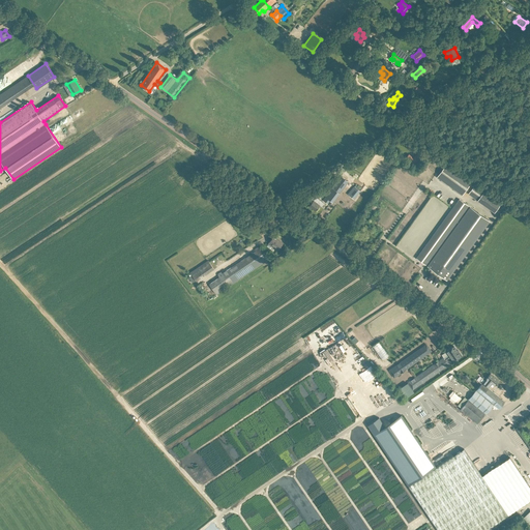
[(406,157),(414,164),(419,156),(416,153),(413,157),(409,154),(406,157)]
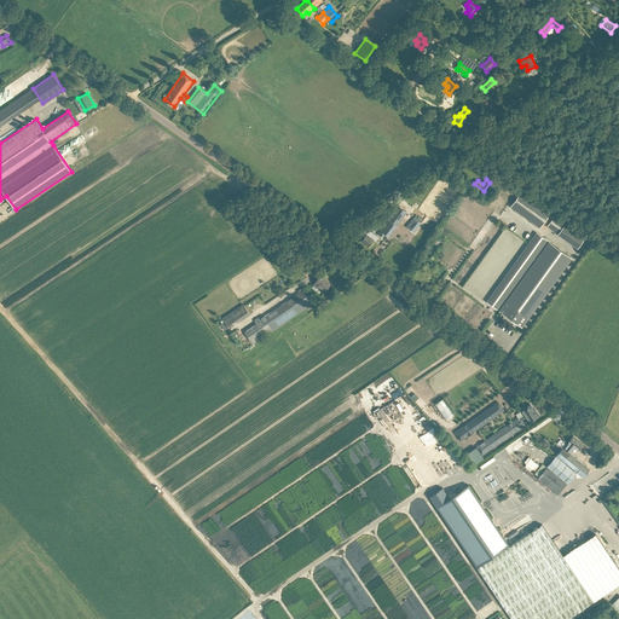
[(550,213),(521,192),(510,207),(539,227),(550,213)]
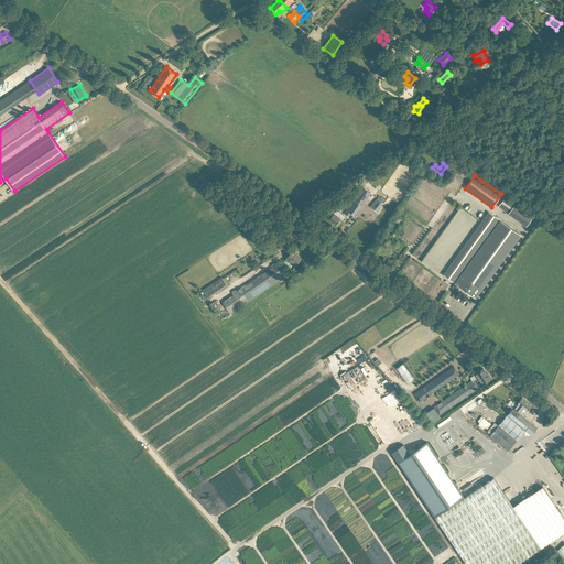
[(345,213),(349,216),(351,213),(354,215),(370,194),(364,188),(345,213)]
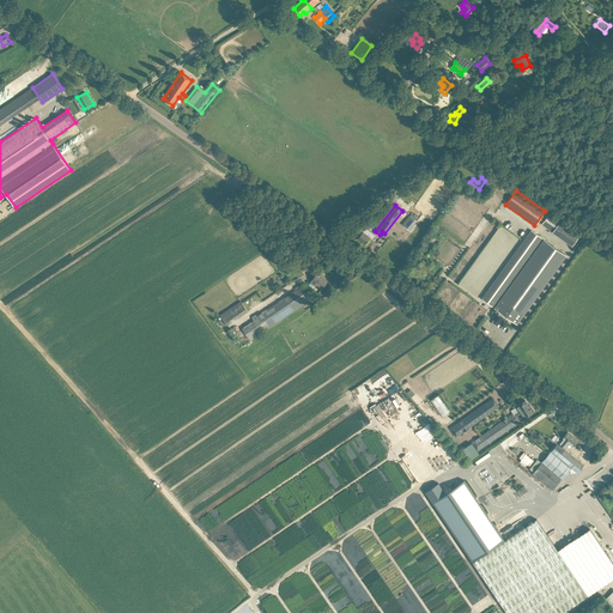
[(402,224),(410,230),(417,220),(410,214),(402,224)]
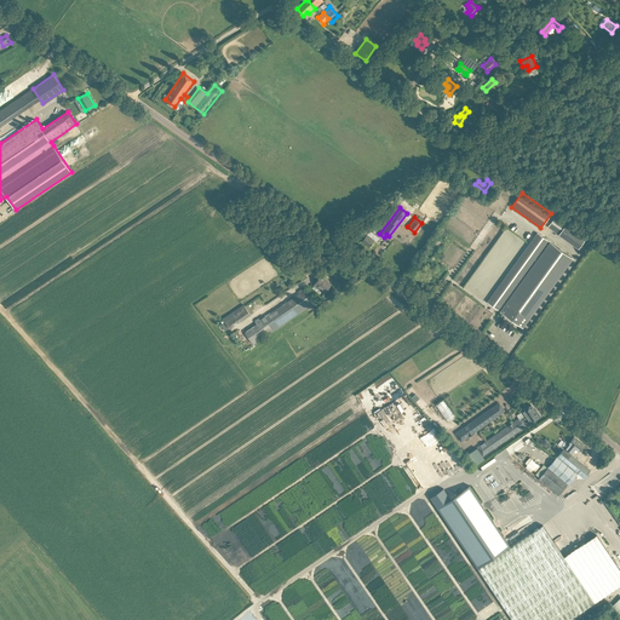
[(564,237),(570,228),(555,217),(549,227),(564,237)]
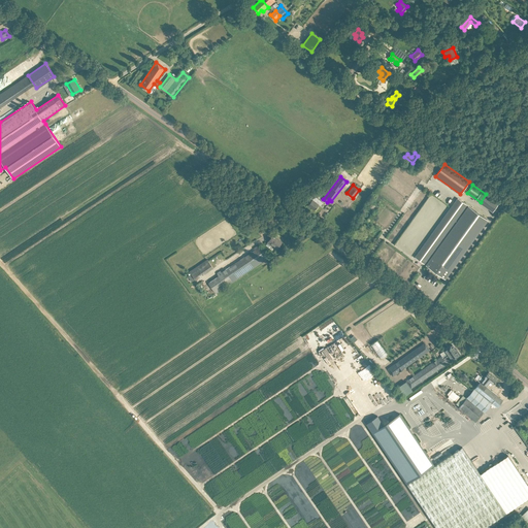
[(458,198),(415,257),(424,263),(425,262),(428,264),(427,265),(444,278),(487,220),(458,198)]
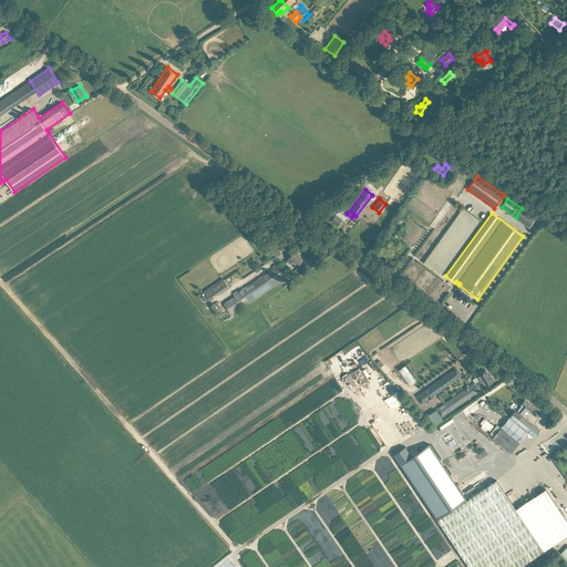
[(342,214),(340,217),(336,214),(331,219),(338,225),(346,216),(342,214)]
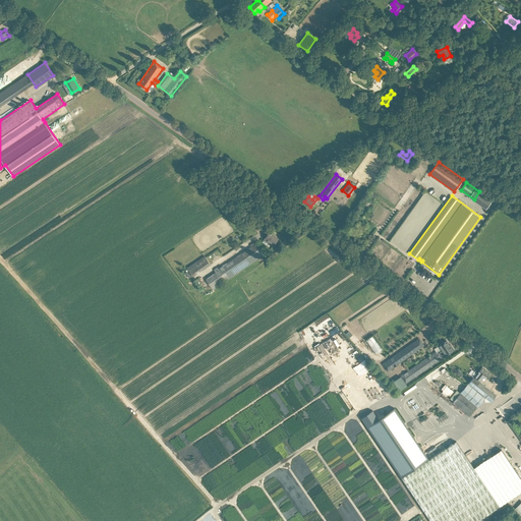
[(269,232),(263,241),(269,246),(271,242),(274,244),(278,238),(269,232)]
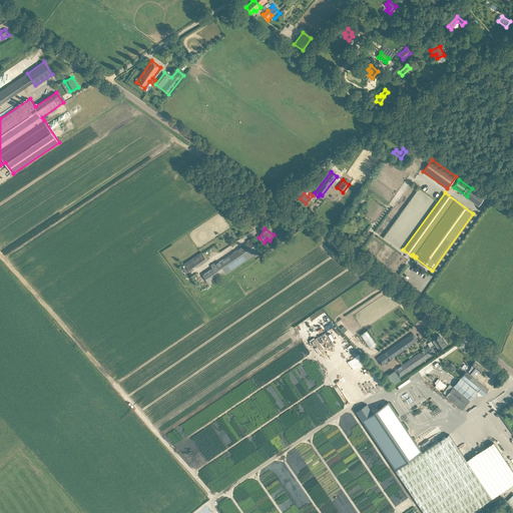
[(202,275),(209,286),(258,252),(258,253),(261,250),(251,237),(246,240),(247,242),(215,265),(214,264),(210,266),(212,269),(202,275)]
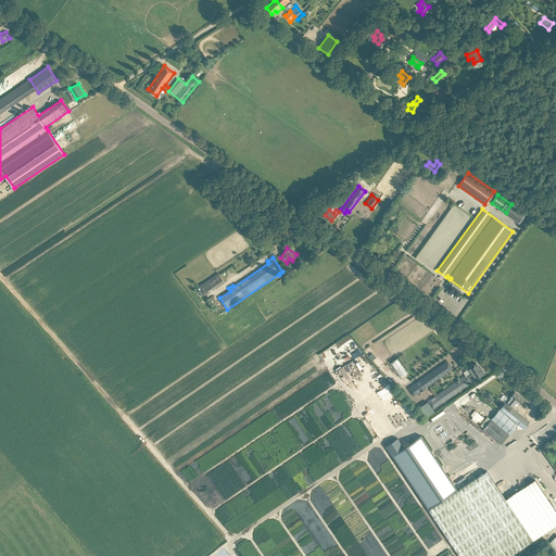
[(200,286),(205,294),(224,281),(218,273),(200,286)]
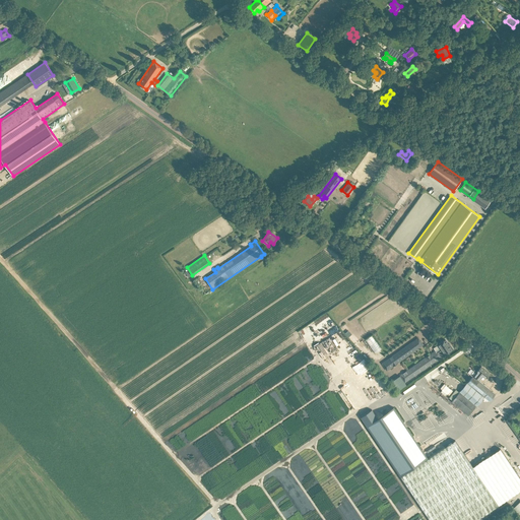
[(337,344),(344,339),(338,331),(331,336),(337,344)]
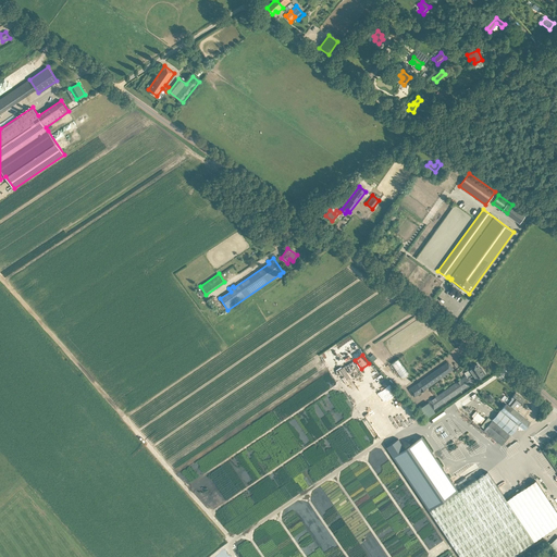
[(394,368),(400,378),(408,372),(399,359),(394,362),(397,366),(394,368)]
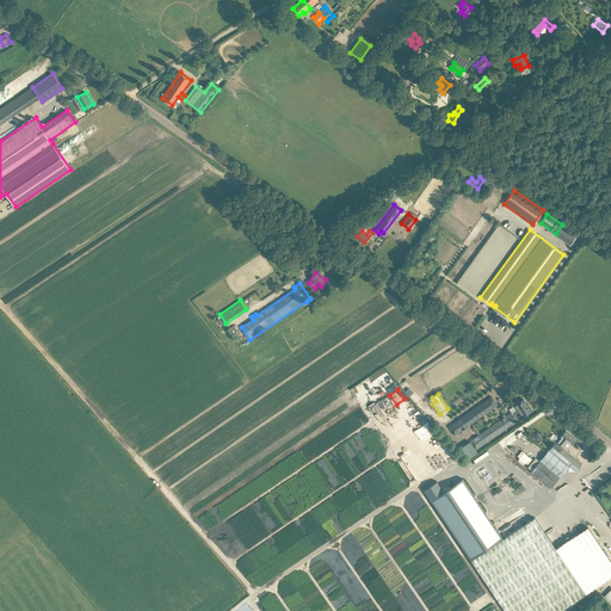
[(514,405),(508,409),(511,412),(512,413),(517,420),(523,417),(532,409),(528,403),(526,405),(523,399),(514,405)]
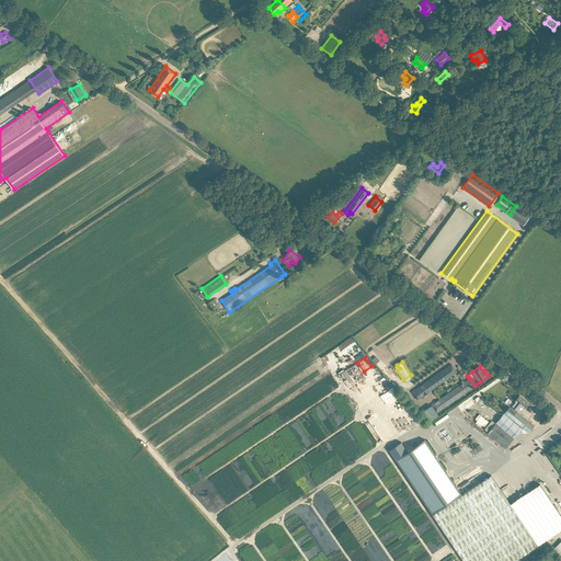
[(418,399),(448,377),(443,369),(412,391),(418,399)]
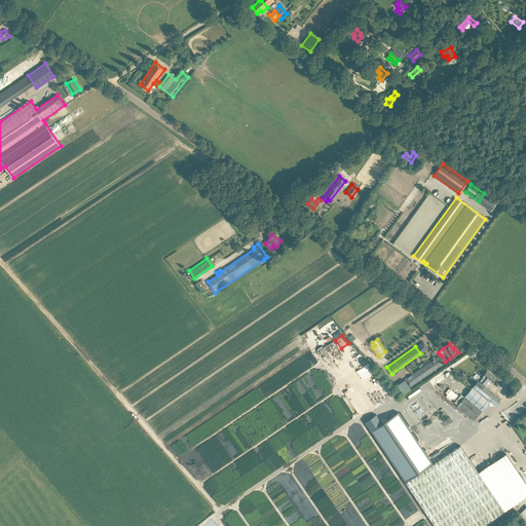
[(409,386),(416,381),(445,362),(441,355),(440,354),(411,375),(408,377),(405,379),(409,386)]
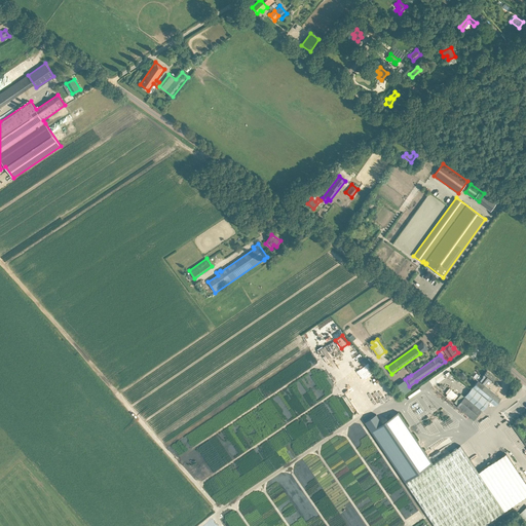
[(487,384),(489,384),(495,377),(487,370),(483,376),(480,373),(476,379),(479,381),(484,385),(485,383),(487,384)]
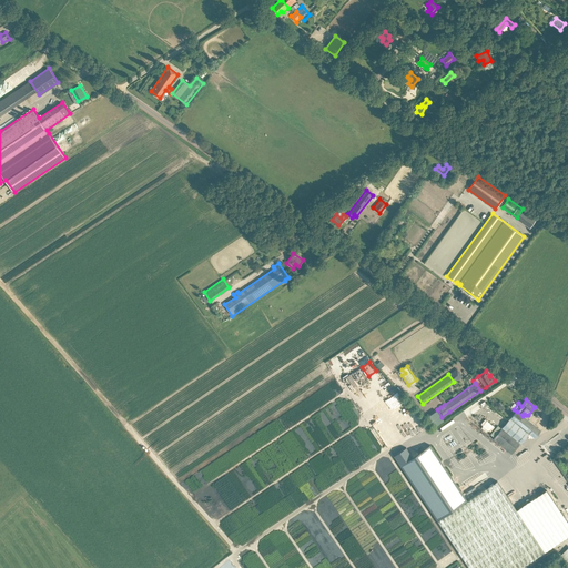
[(520,444),(529,434),(535,438),(541,430),(523,416),(517,412),(511,418),(510,418),(494,439),(513,454),(514,452),(520,444)]
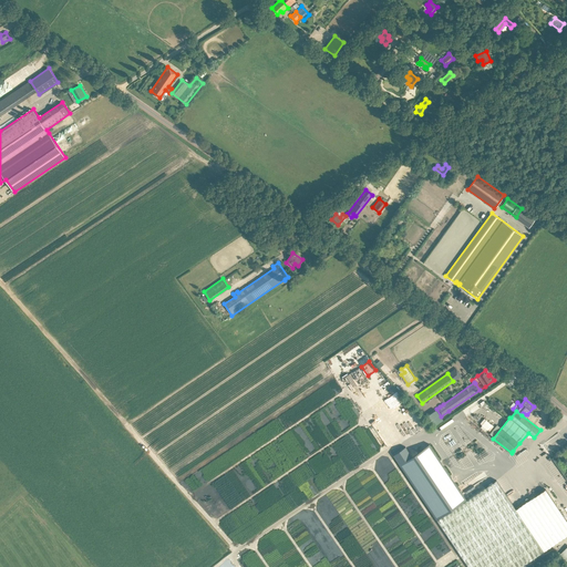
[(481,423),(488,431),(493,425),(485,418),(481,423)]
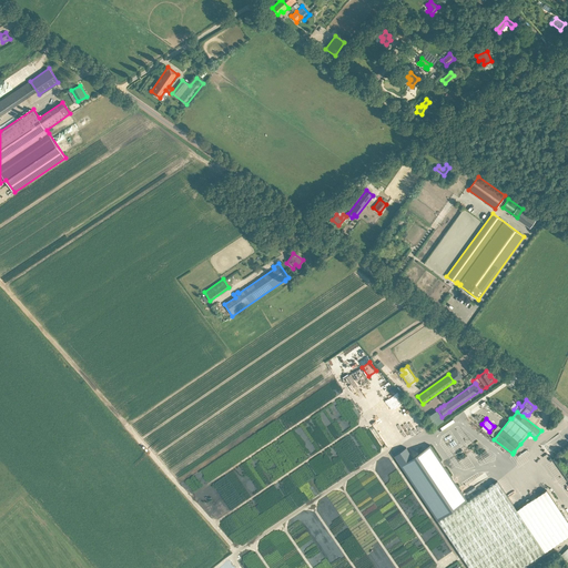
[(412,457),(401,465),(438,520),(467,500),(429,445),(412,457)]
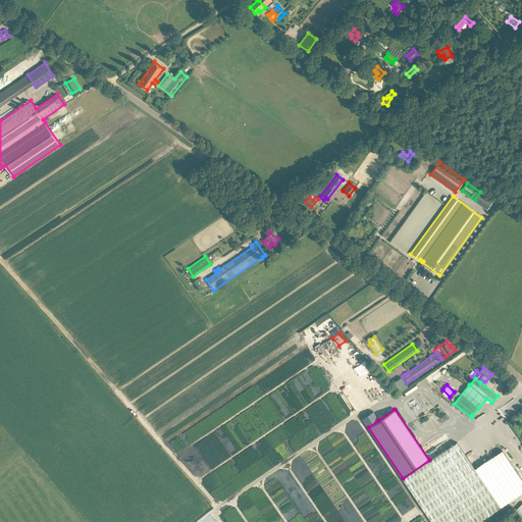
[(521,479),(502,450),(475,468),(457,441),(429,460),(403,478),(431,521),(477,521),(521,491),(521,479)]
